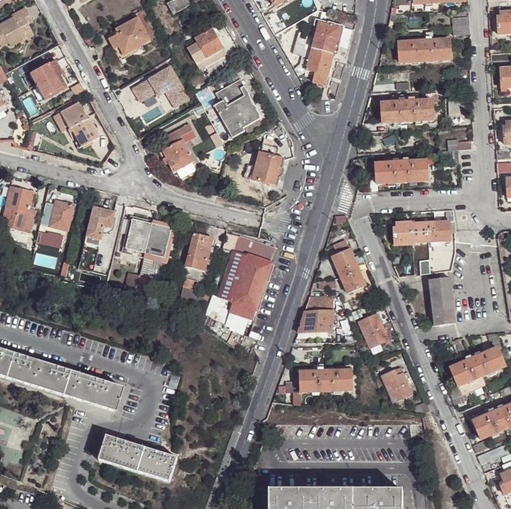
[(189,2),(187,0),(168,0),(167,1),(172,11),(189,2)]
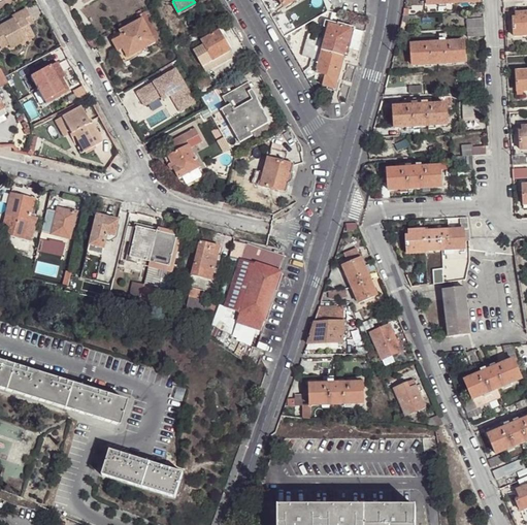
[(25,17),(30,13),(25,4),(24,4),(10,12),(11,15),(0,21),(0,45),(8,41),(9,44),(25,36),(23,33),(31,28),(28,23),(25,17)]
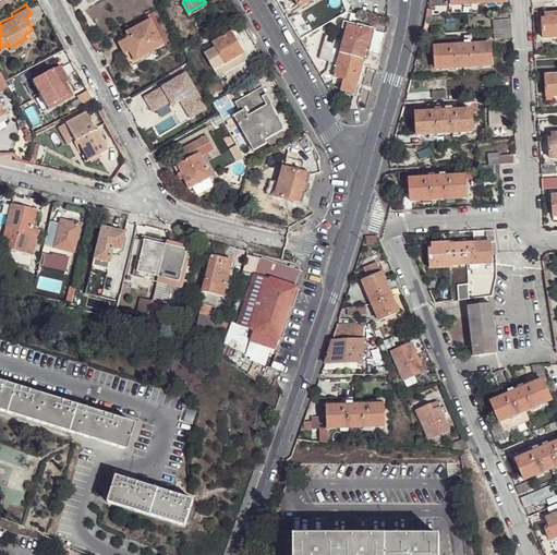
[(438,7),(425,7),(422,22),(439,21),(438,7)]
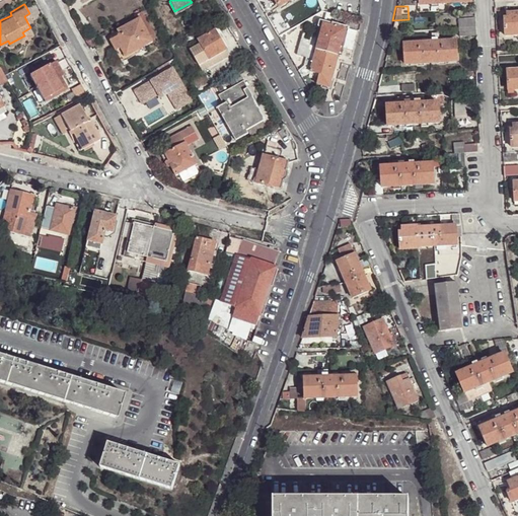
[(265,12),(277,33),(281,31),(277,25),(280,23),(273,12),(271,13),(269,9),(265,12)]
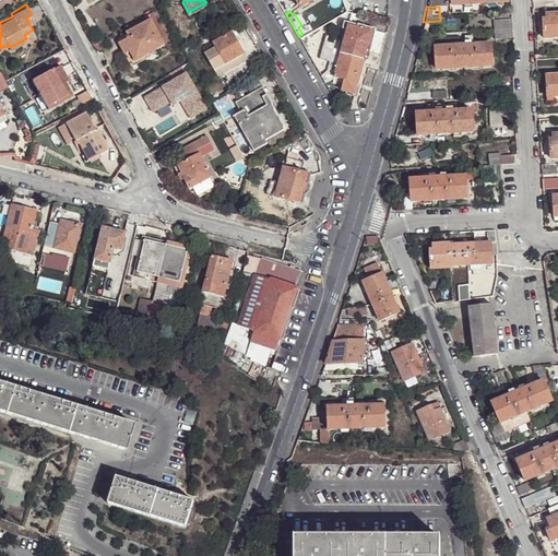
[(557,10),(545,12),(545,18),(542,19),(543,35),(557,34),(557,10)]
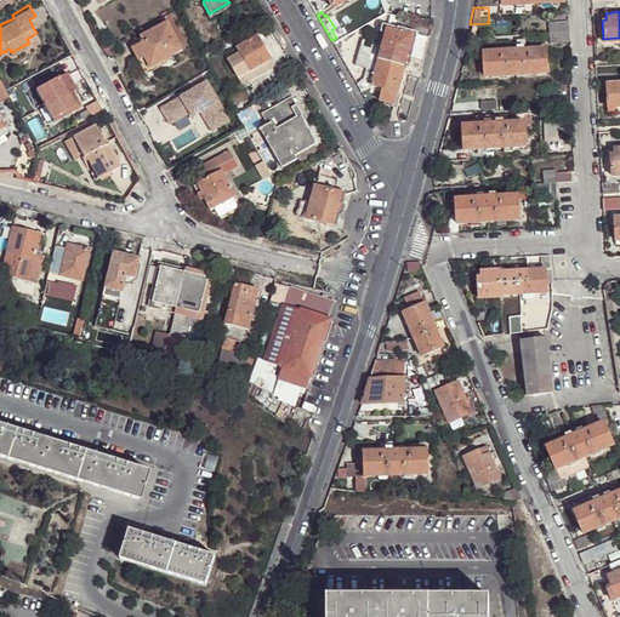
[(568,18),(549,20),(549,40),(569,39),(568,18)]
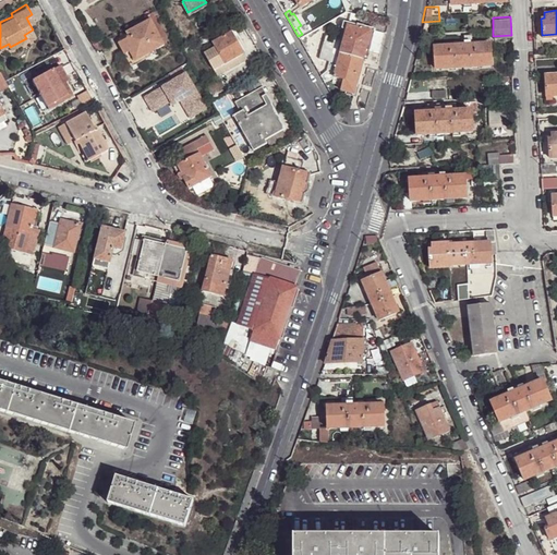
[(149,17),(118,36),(120,40),(118,40),(124,52),(130,49),(134,58),(164,43),(149,17)]
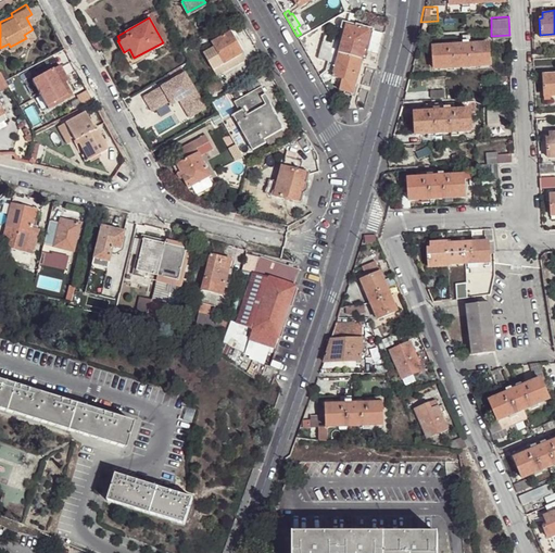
[(362,57),(364,48),(369,27),(369,26),(345,21),(338,50),(362,57)]
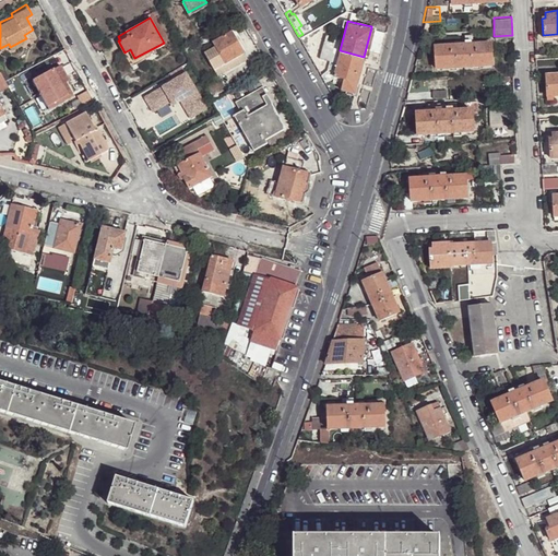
[(375,51),(380,30),(371,27),(366,48),(375,51)]
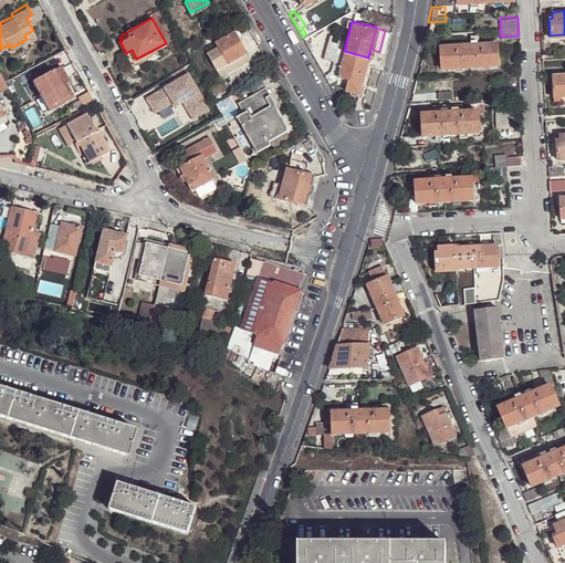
[(24,35),(27,39),(35,33),(33,30),(24,35)]
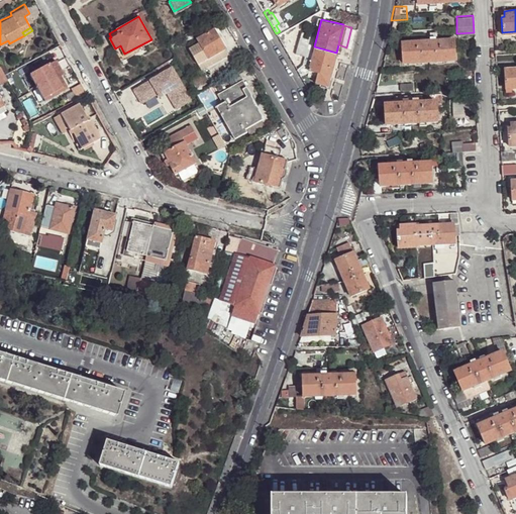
[(206,32),(201,34),(196,37),(198,40),(188,47),(197,63),(223,48),(225,47),(214,27),(206,32)]
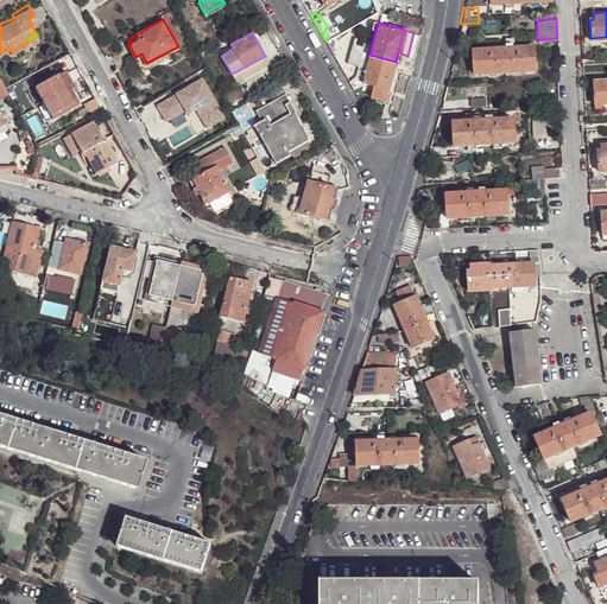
[(417,33),(413,32),(408,56),(411,57),(417,33)]
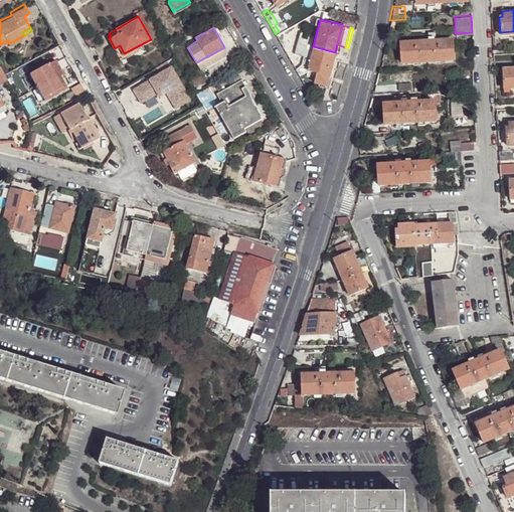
[(192,34),(189,29),(179,35),(182,40),(192,34)]
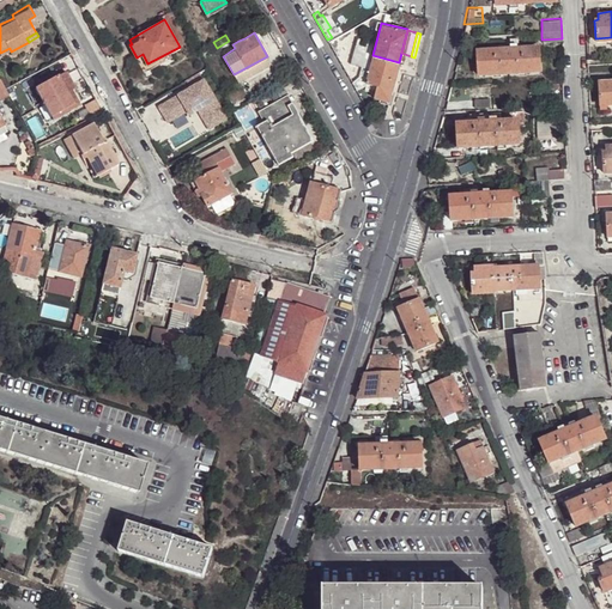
[(332,37),(327,40),(339,60),(347,55),(337,35),(332,37)]
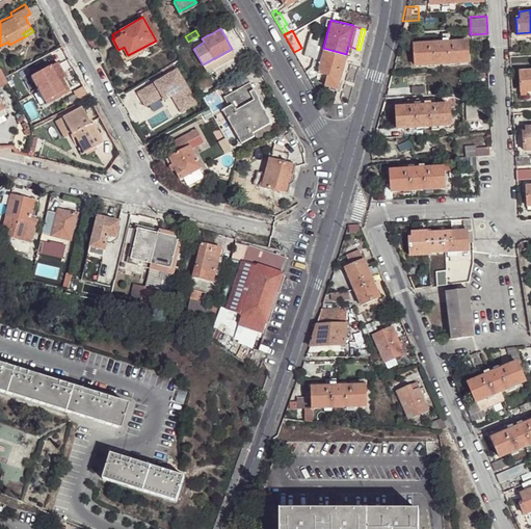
[(413,42),(414,62),(468,60),(467,40),(450,40),(450,34),(441,34),(442,41),(413,42)]
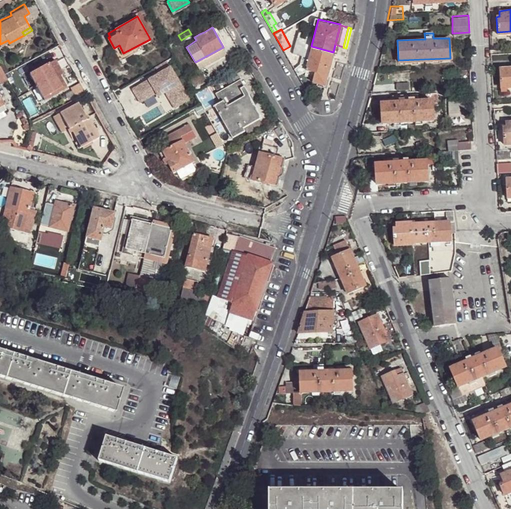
[(324,84),(333,52),(311,46),(304,68),(311,71),(314,71),(312,80),(324,84)]
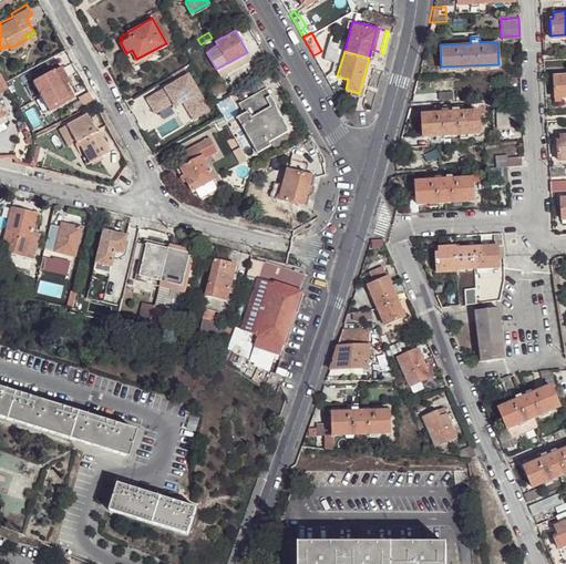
[(245,53),(216,69),(218,74),(247,58),(245,53)]
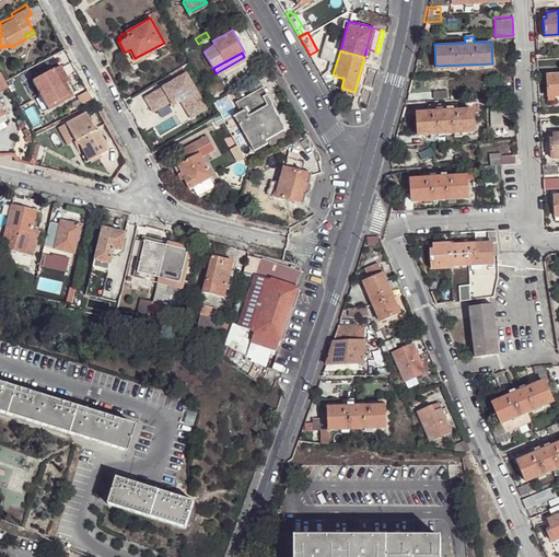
[(31,77),(47,107),(73,90),(59,62),(31,77)]
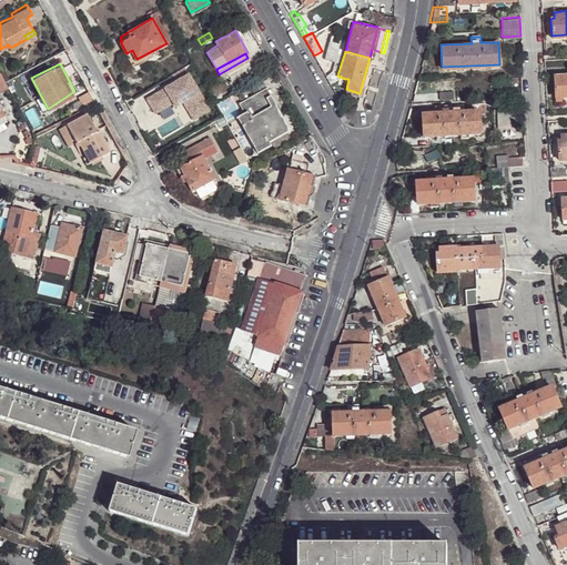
[(175,80),(145,97),(153,111),(179,97),(186,109),(203,100),(183,67),(171,73),(175,80)]
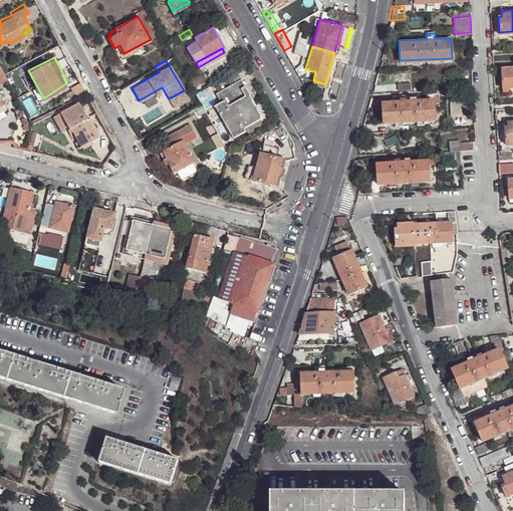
[(512,66),(501,67),(502,86),(512,85),(512,66)]
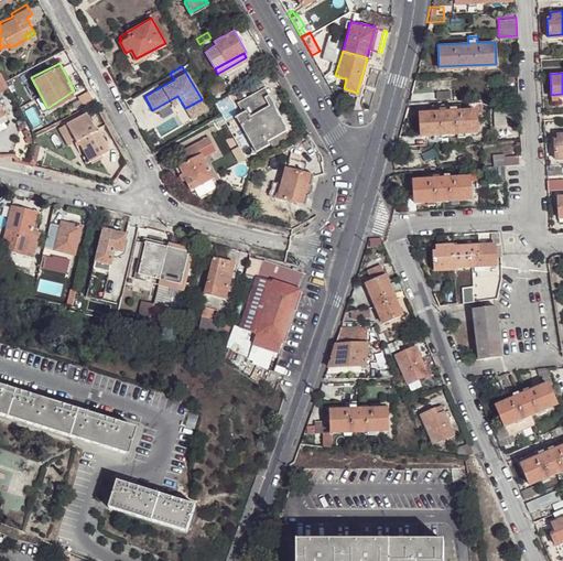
[(17,79),(13,75),(3,79),(7,84),(7,86),(17,79)]
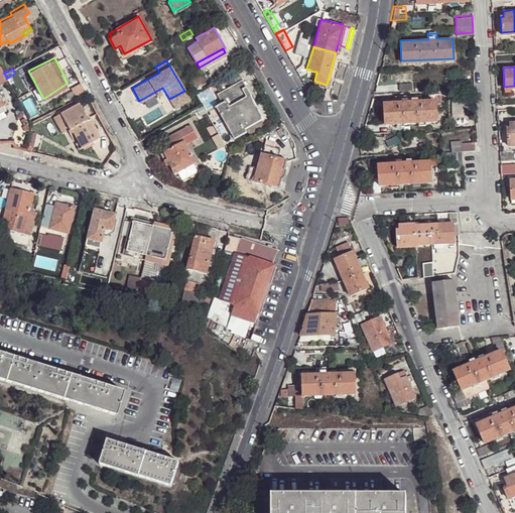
[(311,78),(313,72),(306,69),(305,74),(309,75),(309,77),(311,78)]
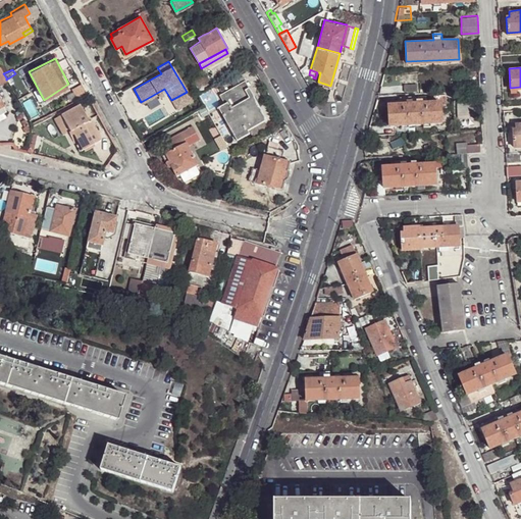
[(219,93),(224,102),(217,106),(236,137),(247,131),(244,126),(263,116),(256,104),(254,104),(245,89),(247,88),(243,80),(219,93)]
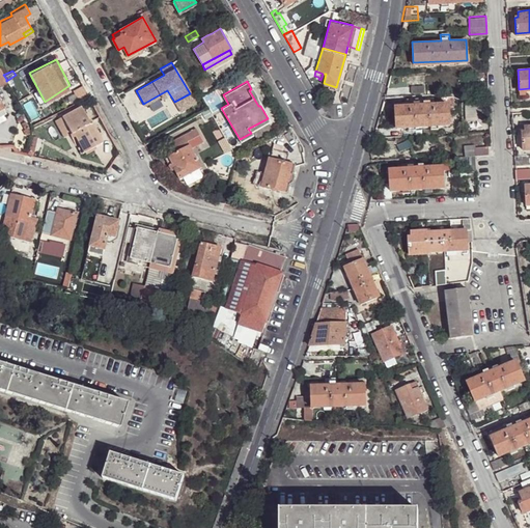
[(70,85),(45,102),(48,107),(73,91),(70,85)]
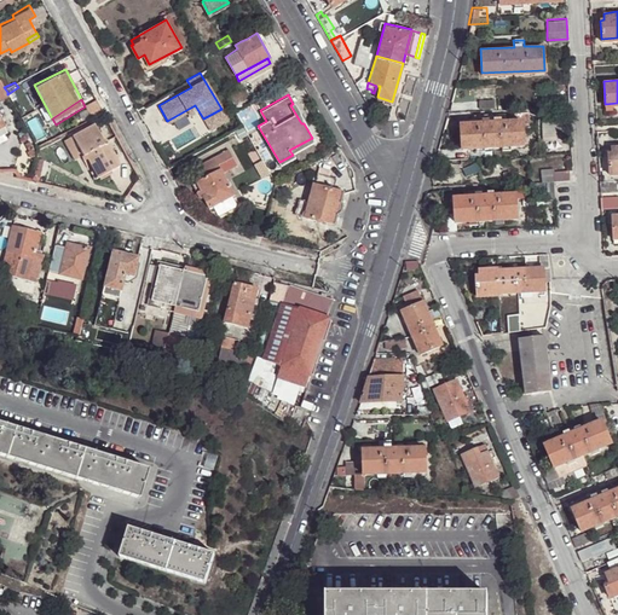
[(221,109),(203,119),(209,129),(227,120),(221,109)]
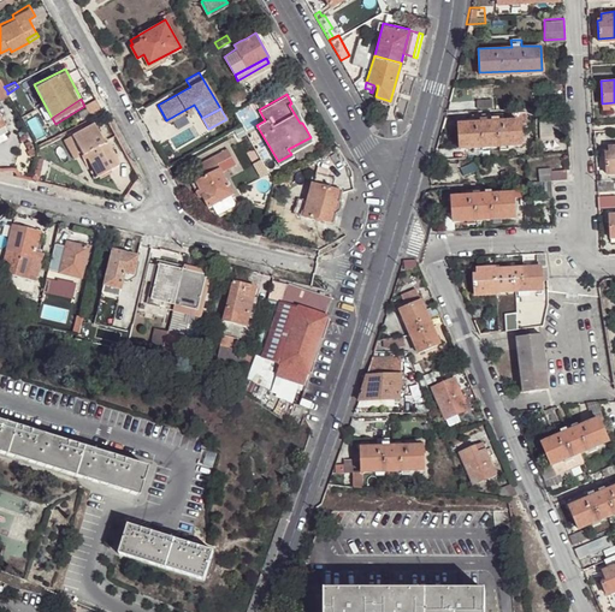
[(553,134),(553,123),(551,116),(539,116),(539,134),(553,134)]
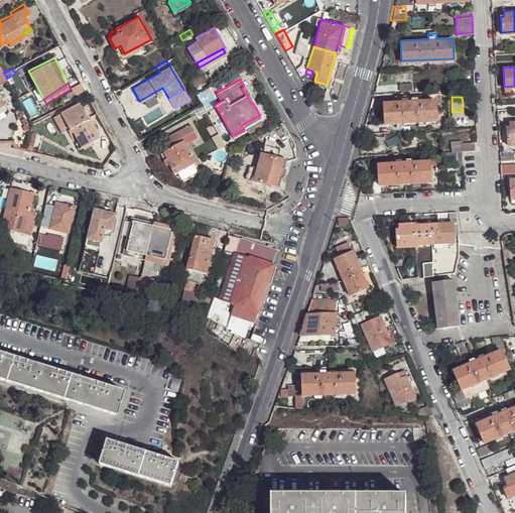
[(435,119),(434,99),(382,101),(383,121),(435,119)]
